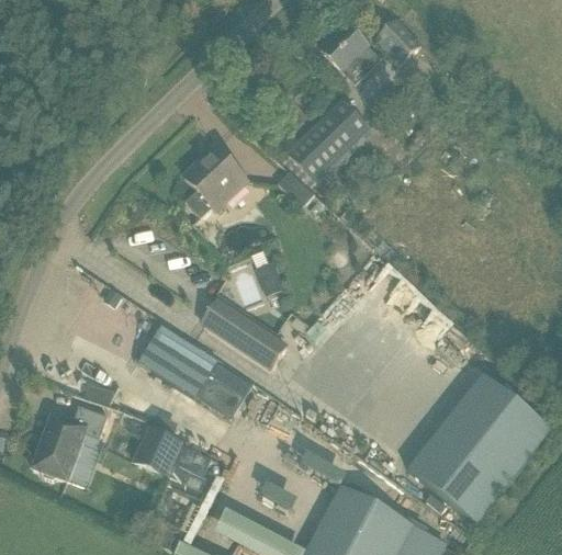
[(397,17),(375,36),(401,64),(423,43),(397,17)]
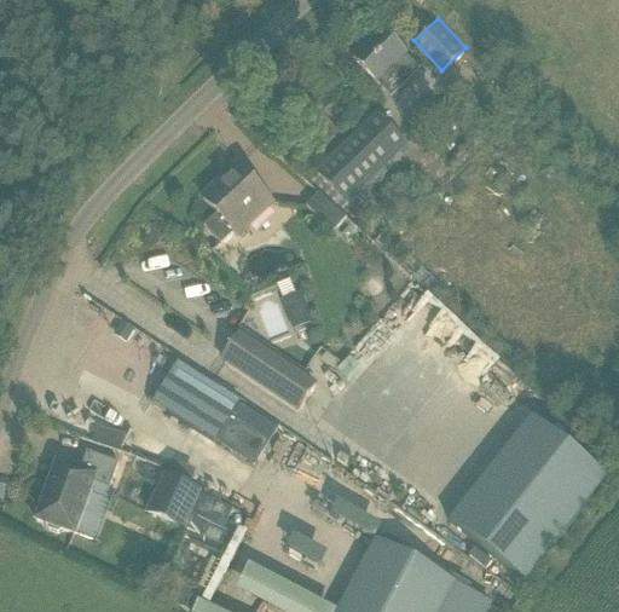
[(420,67),(404,50),(382,27),(354,52),(377,75),(375,78),(392,93),(420,67)]
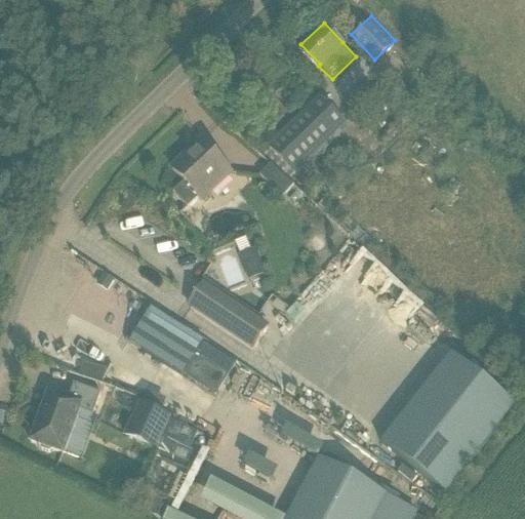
[(294,168),(345,120),(319,93),(268,142),(294,168)]
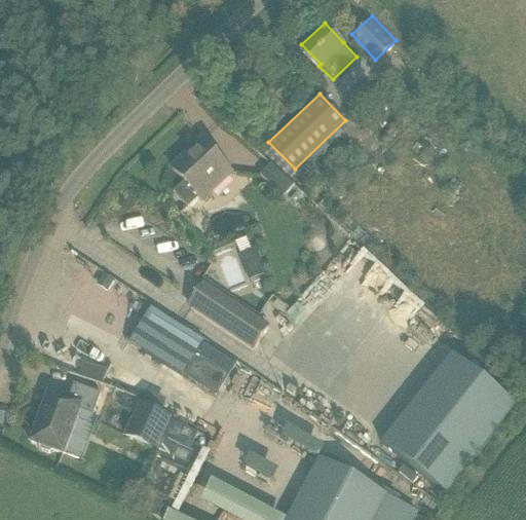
[(174,188),(187,202),(188,203),(199,193),(201,196),(231,169),(201,137),(172,164),(184,178),(174,188)]
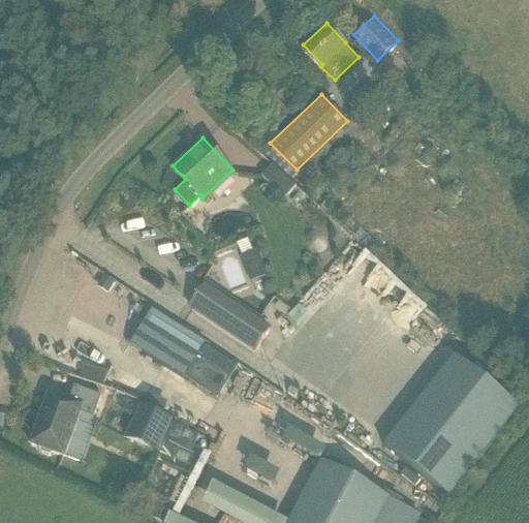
[(286,191),(297,180),(273,160),(263,172),(286,191)]
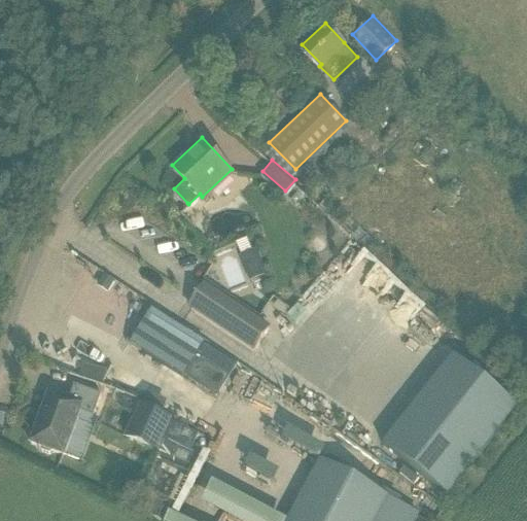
[(240,252),(249,277),(265,272),(255,246),(240,252)]
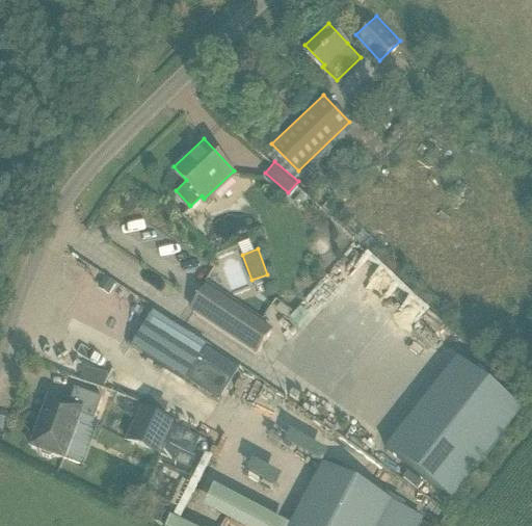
[(105,274),(99,282),(108,288),(113,281),(105,274)]
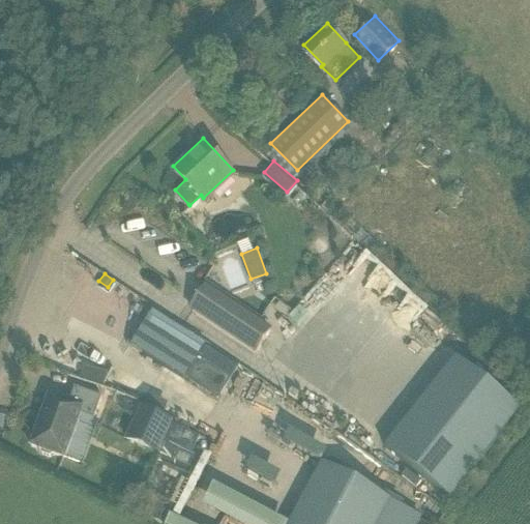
[(283,335),(270,326),(205,283),(190,303),(268,356),(283,335)]
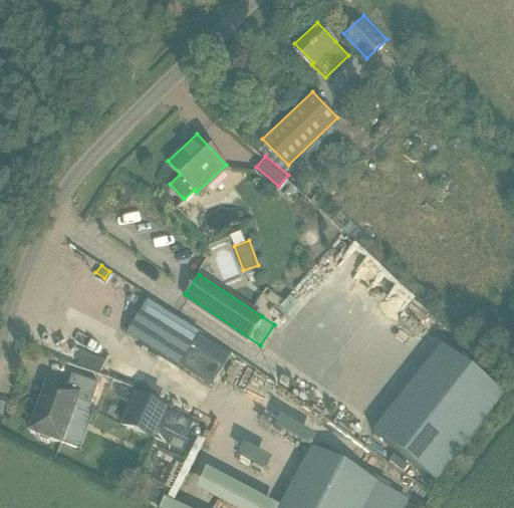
[(284,298),(279,305),(287,312),(297,300),(289,293),(284,298)]
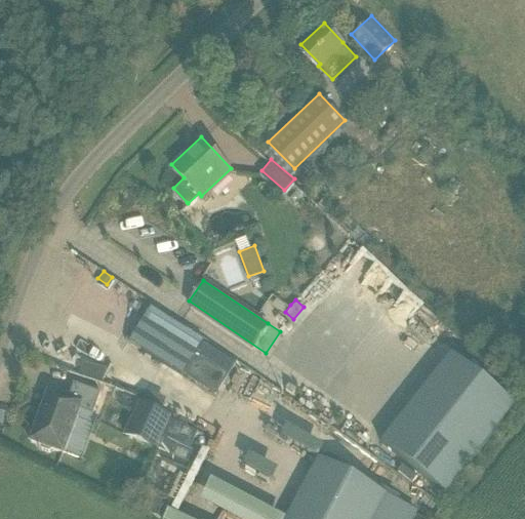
[(150,305),(130,337),(184,370),(196,350),(228,369),(236,357),(203,337),(150,305)]
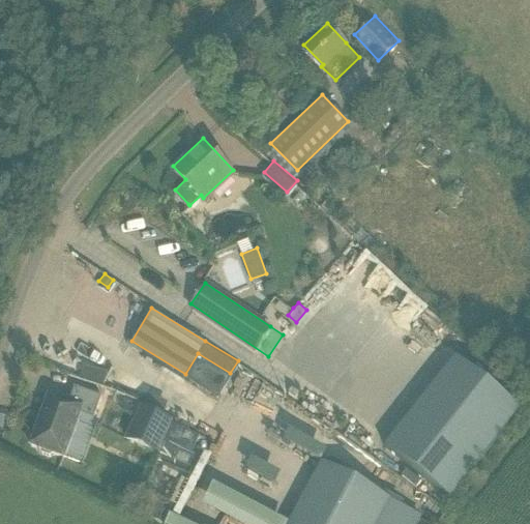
[(412,408),(384,443),(449,495),(477,459),(520,404),(454,353),(412,408)]
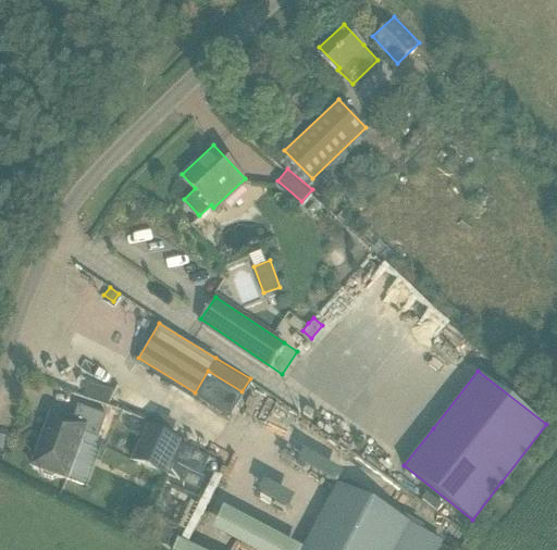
[(33,462),(42,466),(45,472),(52,474),(58,472),(66,475),(83,429),(98,435),(107,412),(78,401),(72,417),(51,410),(33,462)]
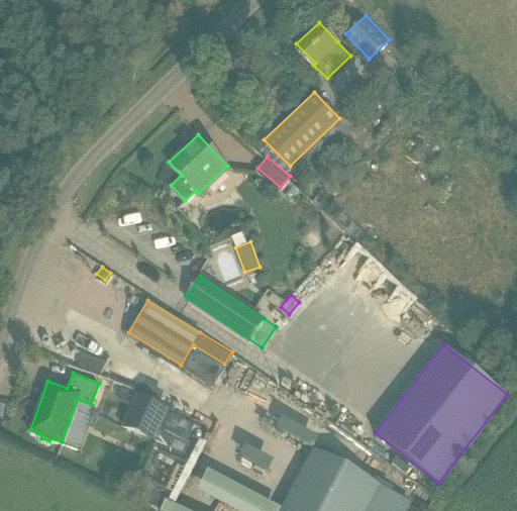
[(168,409),(169,407),(138,393),(123,424),(153,437),(154,438),(168,409)]
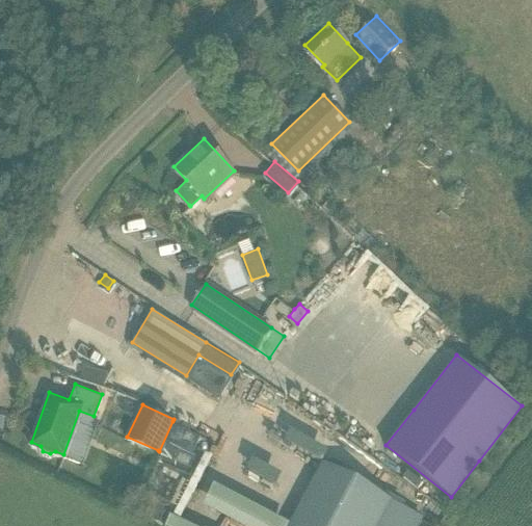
[(261,409),(254,426),(325,457),(331,445),(310,436),(316,422),(278,405),(274,415),(261,409)]
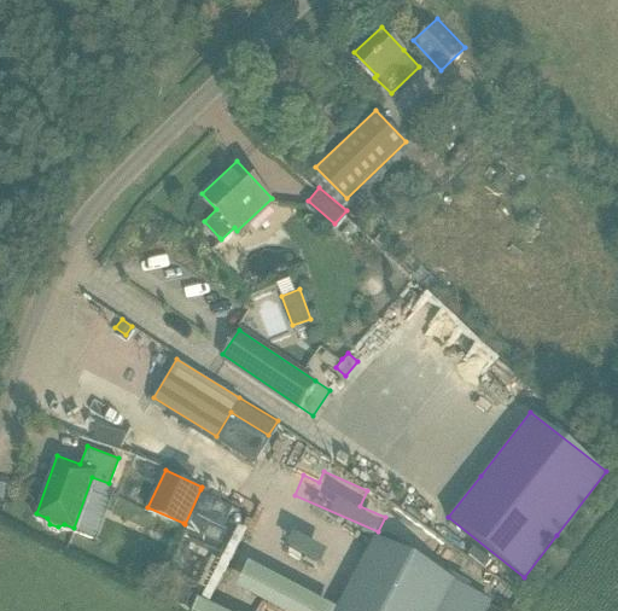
[(185,524),(184,523),(179,533),(221,553),(232,528),(223,524),(232,506),(200,489),(185,524)]
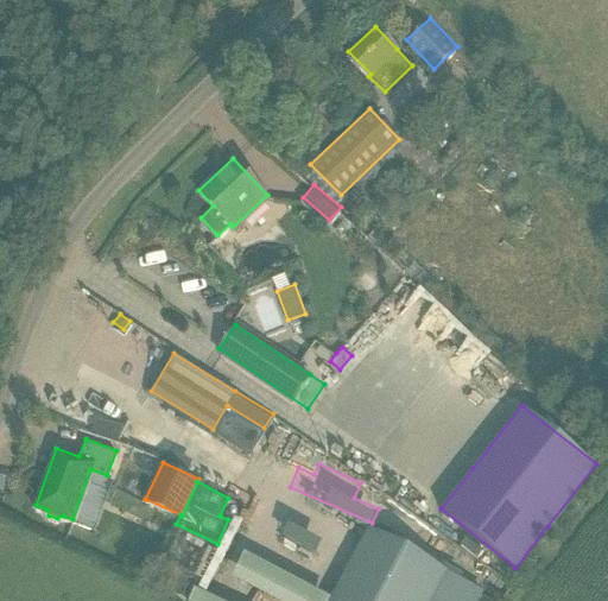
[(475,600),(483,586),(368,525),(329,600),(475,600)]
